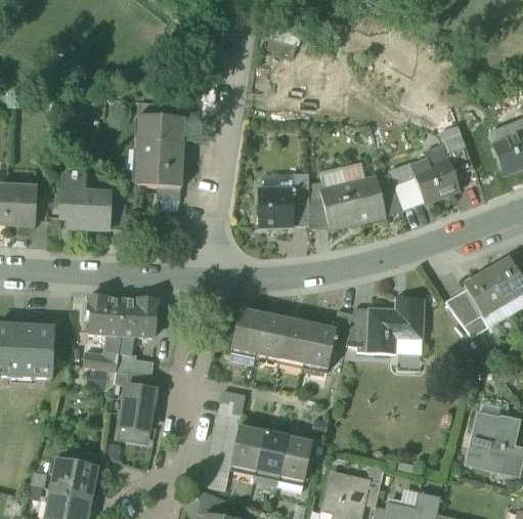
[(273,23),(270,37),(300,44),(303,29),(273,23)]
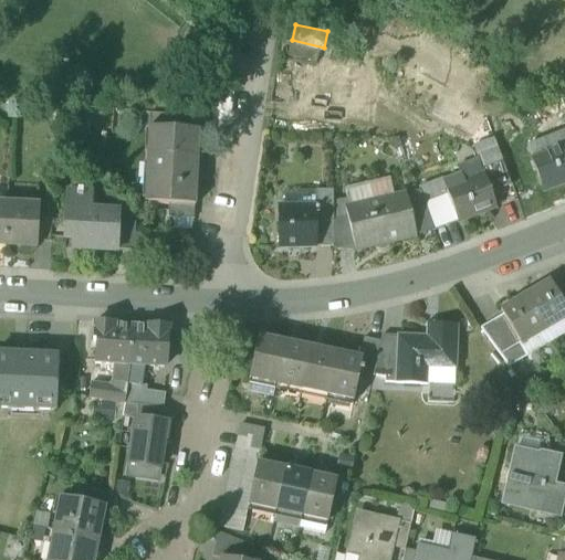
[(324,48),(292,40),(289,53),(321,60),(324,48)]
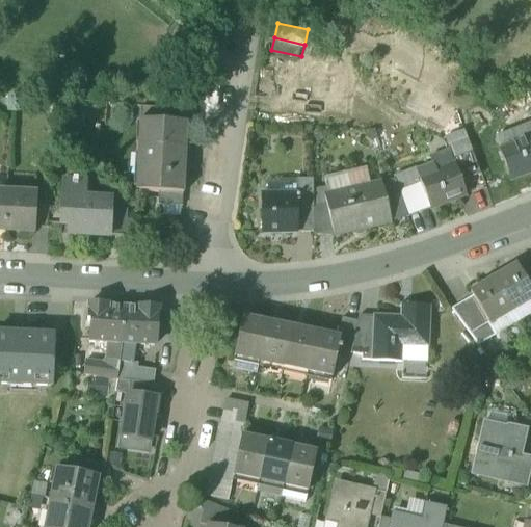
[(211,77),(208,102),(218,103),(221,78),(211,77)]
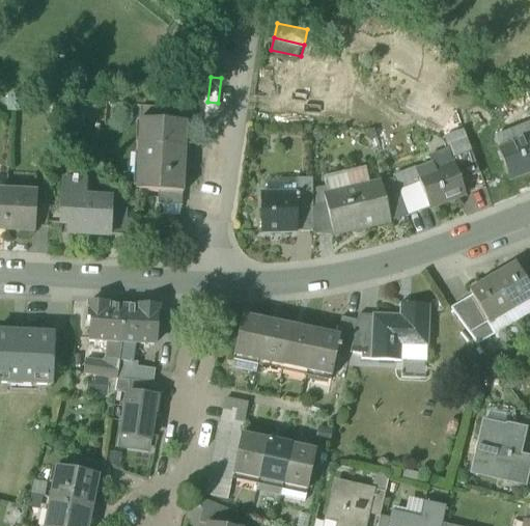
[(442,126),(456,107),(414,84),(402,105),(442,126)]
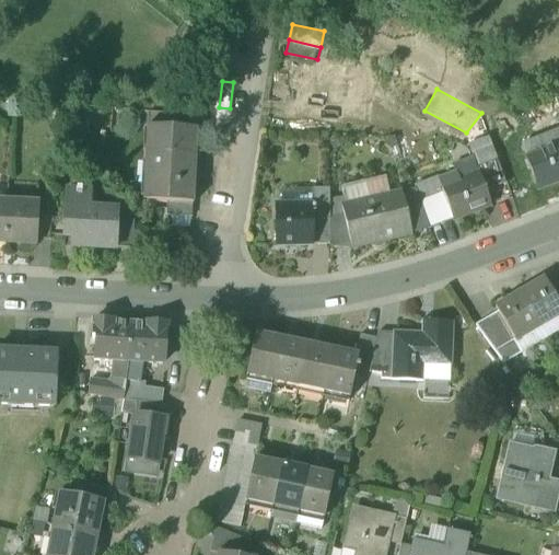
[(194,124),(198,124),(199,113),(148,108),(147,122),(151,122),(194,124)]
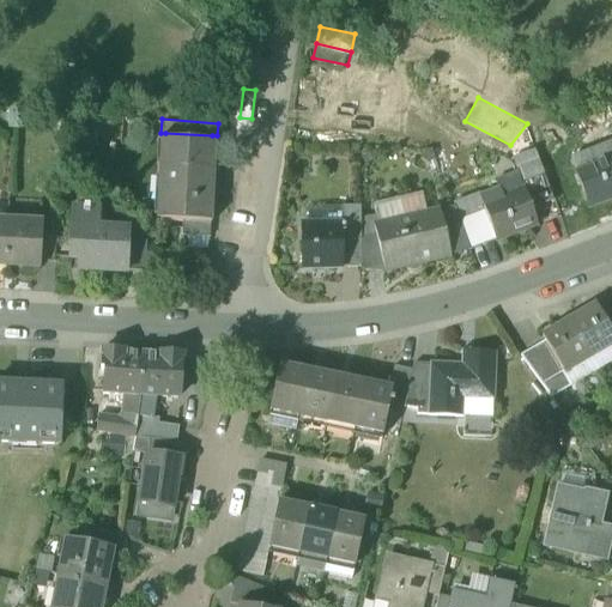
[(520,169),(541,161),(527,123),(510,145),(520,169)]
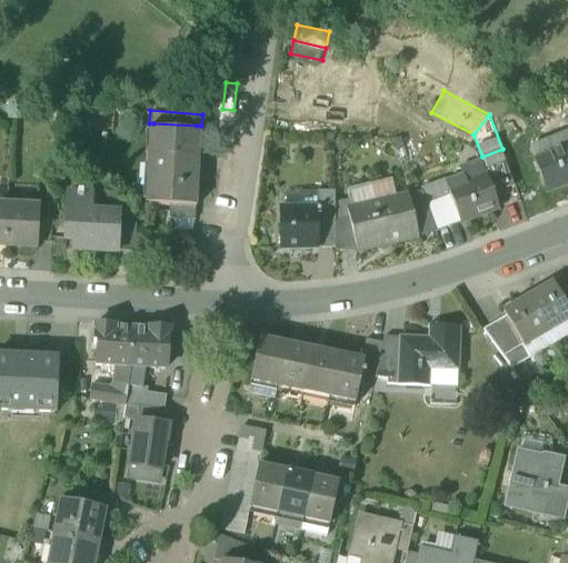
[(171,200),(193,201),(197,126),(153,123),(150,200),(171,200)]
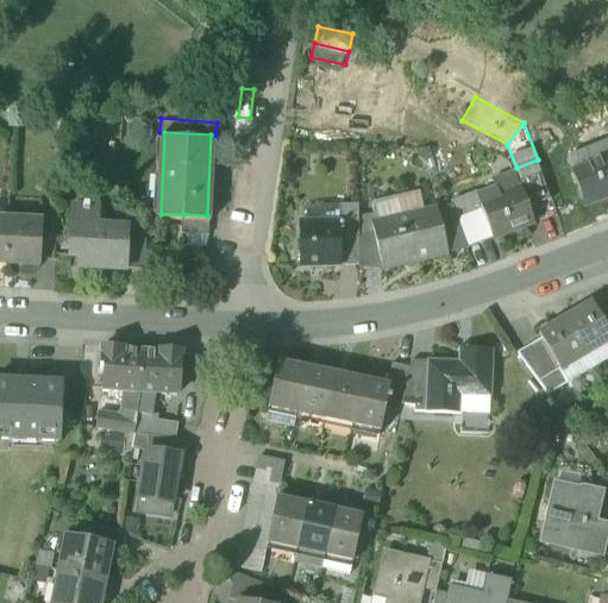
[(607,137),(589,145),(595,159),(607,154),(607,137)]
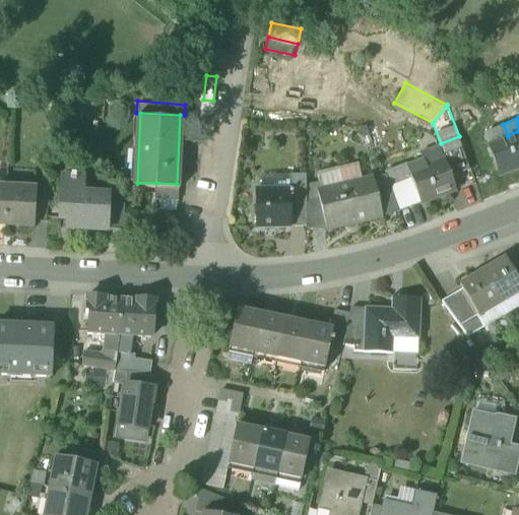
[(518,131),(508,136),(503,124),(487,130),(492,142),(490,143),(502,172),(518,164),(518,131)]
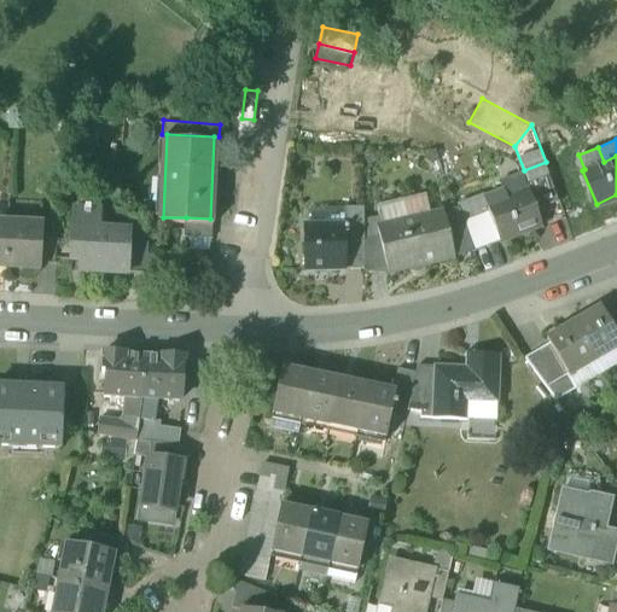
[(530,187),(539,207),(560,198),(546,162),(524,170),(528,179),(525,180),(529,188),(530,187)]
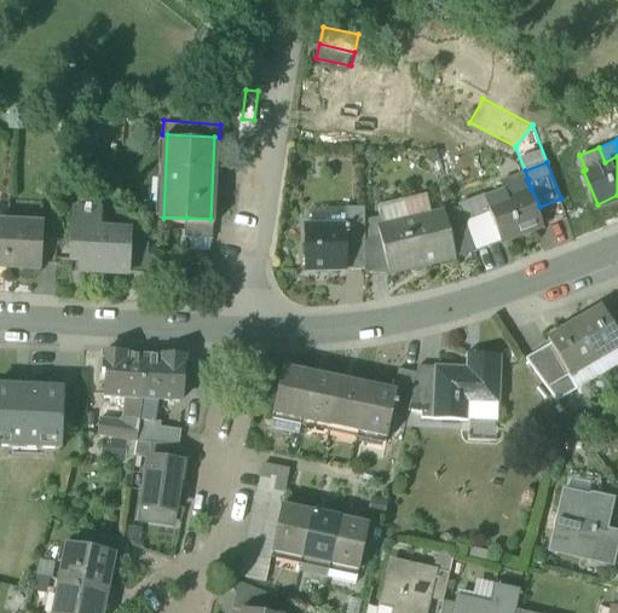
[(503,180),(507,189),(509,196),(530,189),(526,180),(529,179),(525,171),(503,180)]
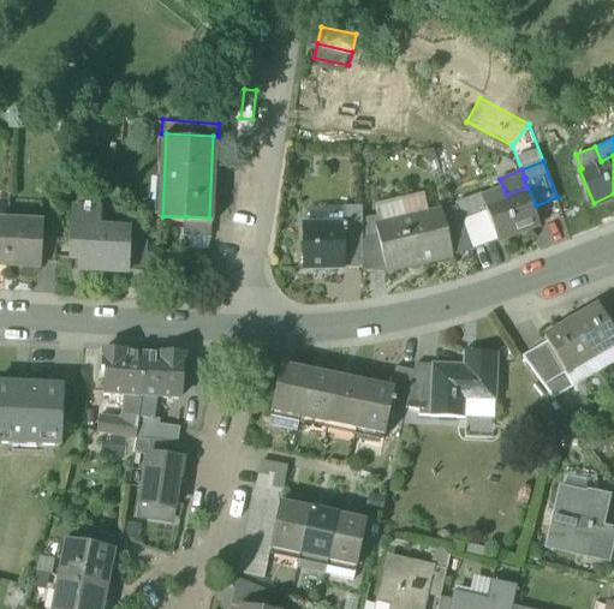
[(528,186),(526,187),(506,195),(487,203),(488,208),(500,238),(542,221),(536,206),(528,186)]
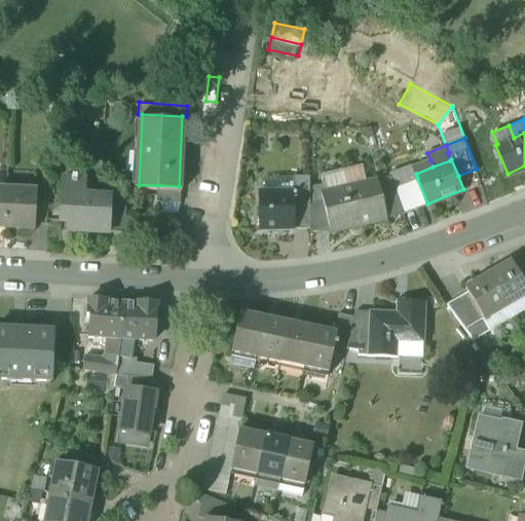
[(416,174),(433,166),(430,160),(413,168),(416,174)]
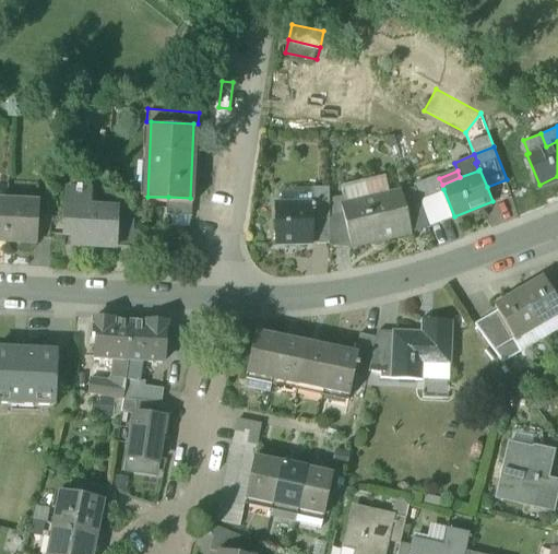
[(347,201),(390,191),(386,174),(344,183),(346,193),(347,201)]
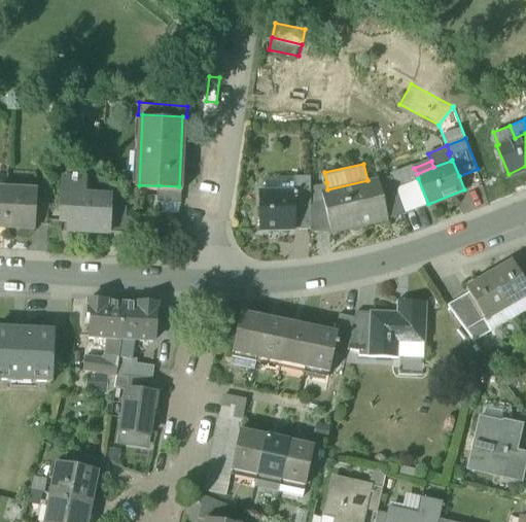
[(417,174),(414,168),(392,176),(396,186),(418,178),(417,174)]
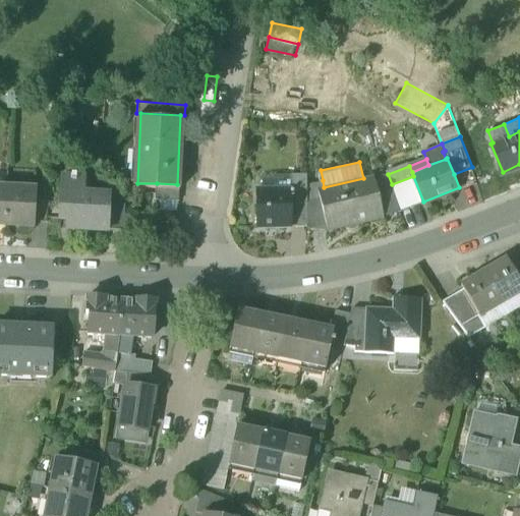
[(477,180),(472,167),(454,174),(459,187),(477,180)]
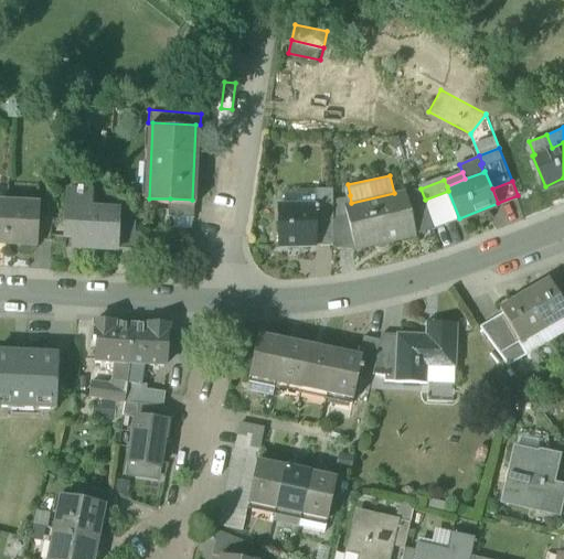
[(316,191),(317,203),(317,217),(334,217),(333,199),(333,185),(316,186),(316,191)]
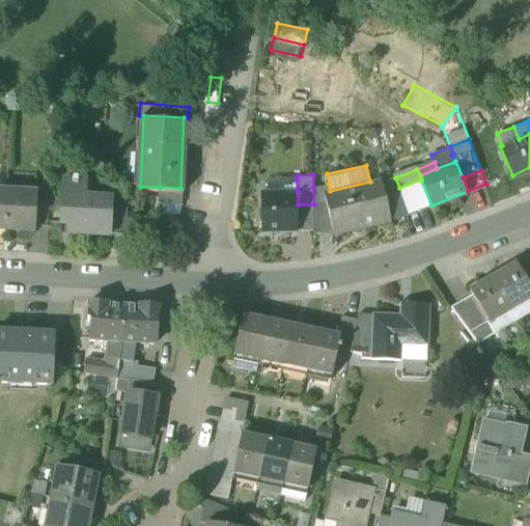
[(395,176),(383,180),(390,217),(409,213),(399,188),(395,177),(395,176)]
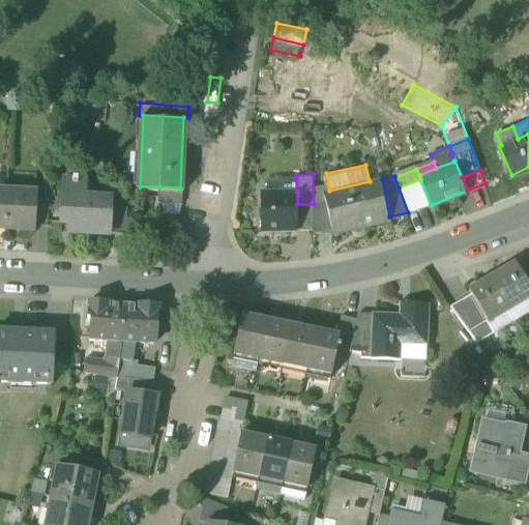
[(68,227),(111,229),(111,228),(113,203),(113,198),(109,197),(109,196),(87,195),(88,178),(64,177),(62,219),(69,219),(68,227)]
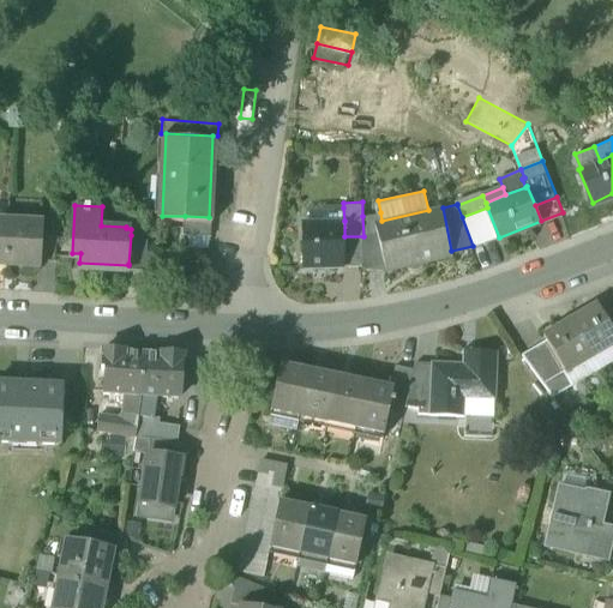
[(311,208),(312,221),(344,221),(343,208),(311,208)]
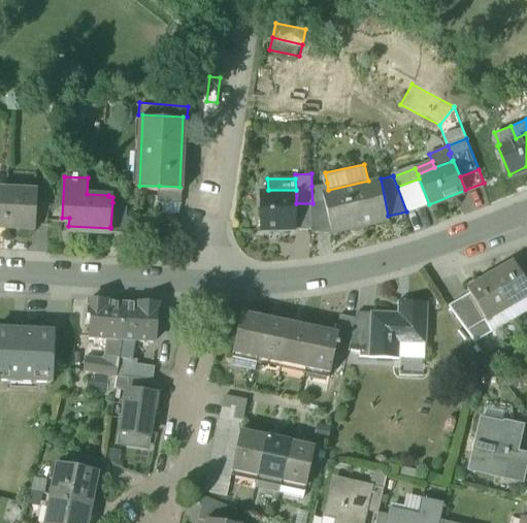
[(389,218),(388,216),(381,178),(368,181),(328,190),(324,191),(326,200),(331,223),(332,230),(389,218)]
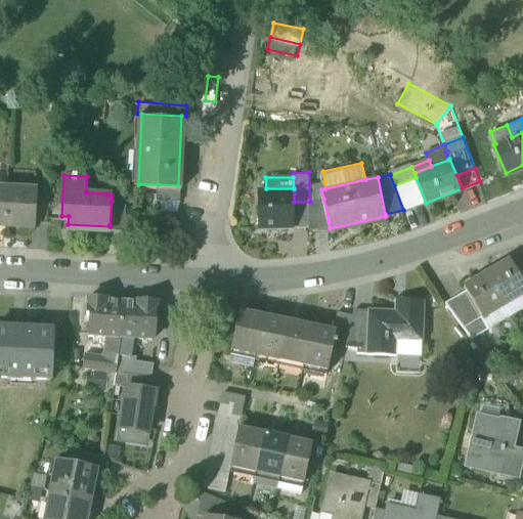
[(403,210),(403,211),(426,203),(416,177),(394,185),(403,210)]
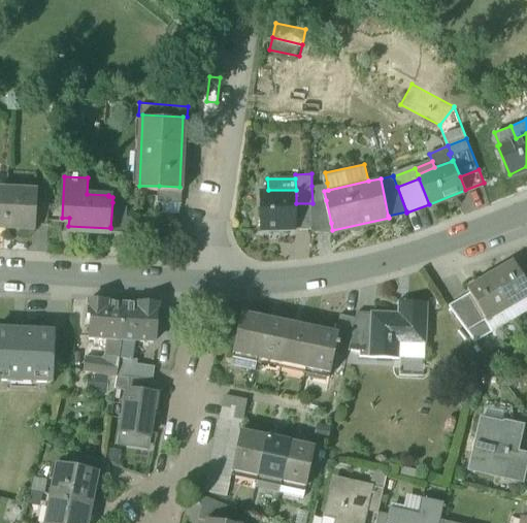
[(311,186),(313,203),(326,200),(324,191),(328,190),(327,183),(311,186)]
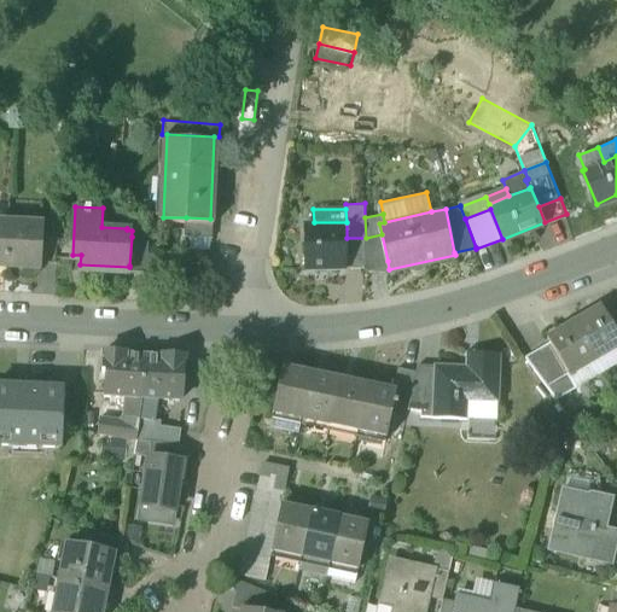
[(185,231),(214,232),(214,219),(210,219),(186,217),(185,231)]
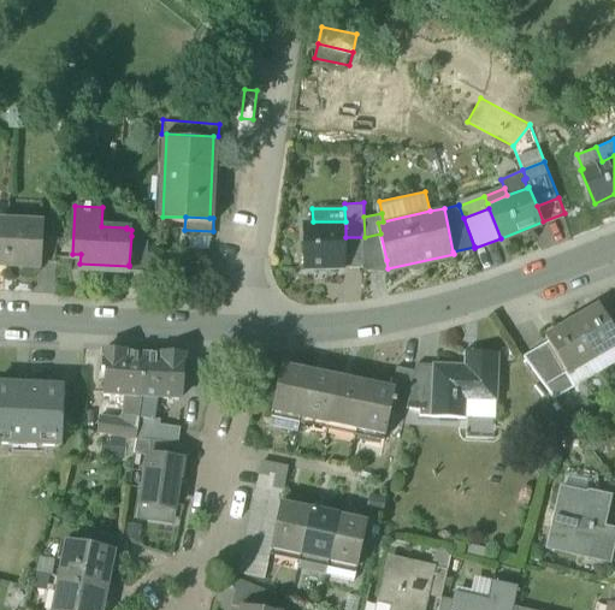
[(45,219),(7,218),(5,262),(43,265),(43,256),(45,229),(45,219)]
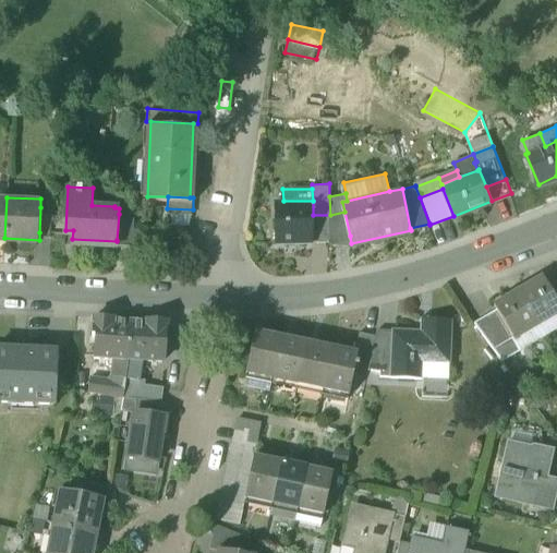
[(313,239),(313,215),(313,201),(283,201),(276,201),(277,239),(294,238),(294,241),(313,241),(313,239)]
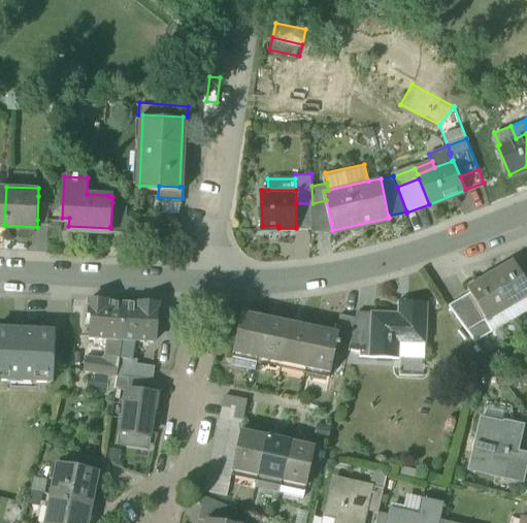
[(37,220),(48,221),(50,197),(38,196),(37,220)]
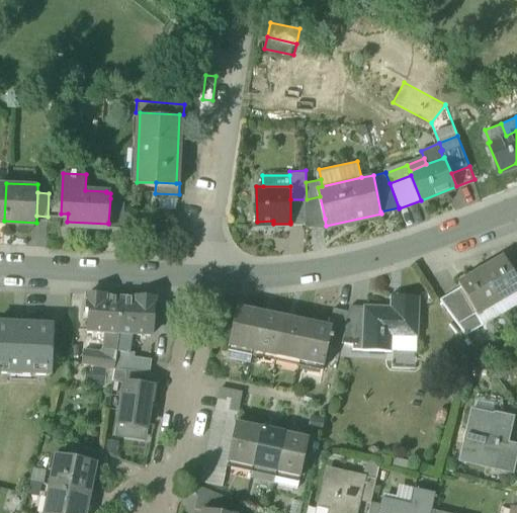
[(320,196),(307,199),(307,222),(325,219),(320,196)]
